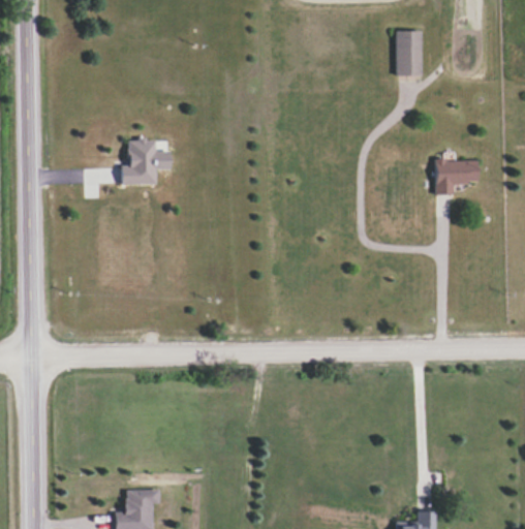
[(423,75),(423,30),(396,31),(397,75),(423,75)]
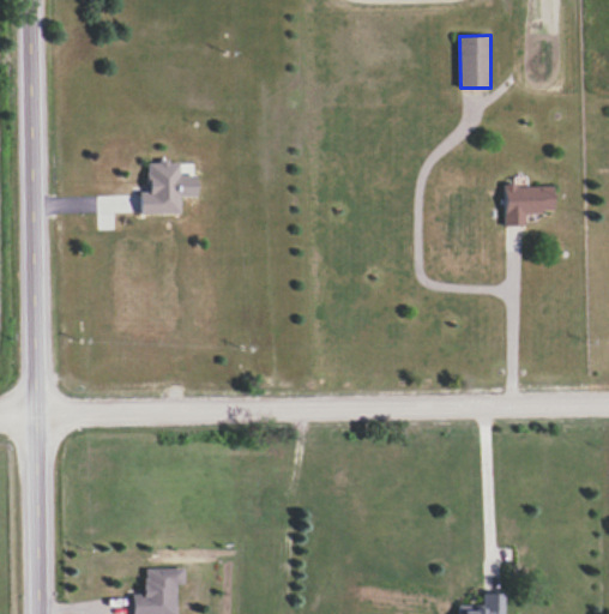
[(140,215),(181,215),(181,197),(198,197),(197,175),(181,175),(181,161),(149,162),(149,192),(140,192),(140,215)]
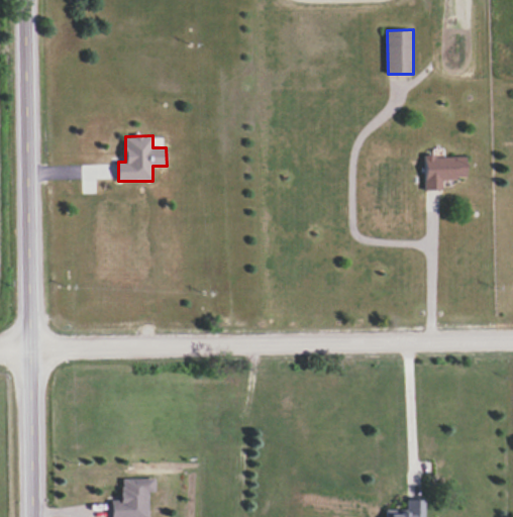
[(425,157),(426,190),(443,190),(442,180),(468,179),(467,156),(425,157)]
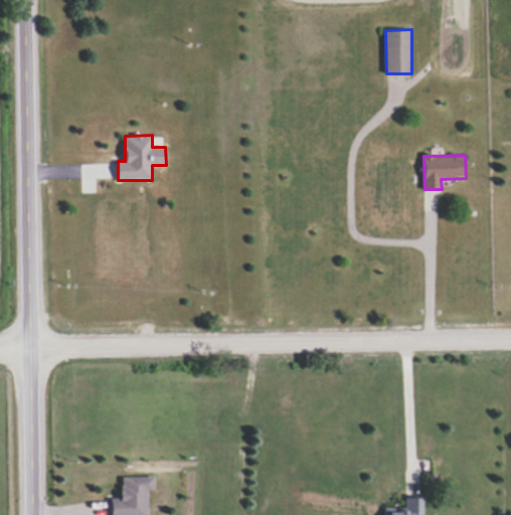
[(149,514),(148,491),(156,491),(155,477),(121,478),(122,498),(112,499),(112,514),(149,514)]
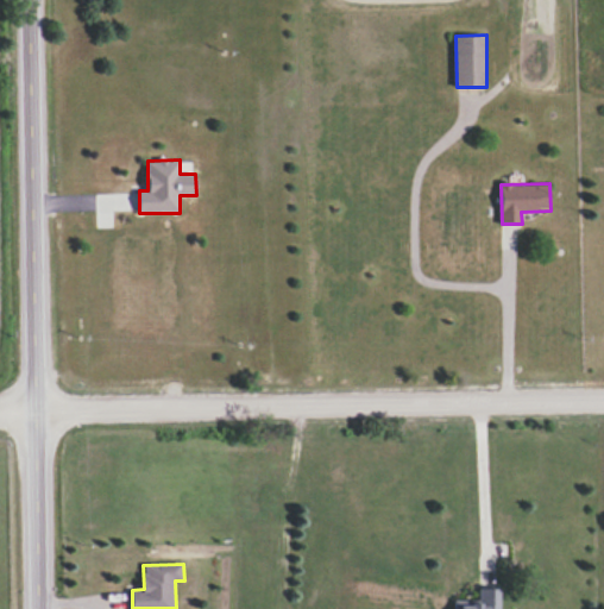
[(457,600),(455,608),(501,608),(502,589),(480,589),(480,601),(457,600)]
